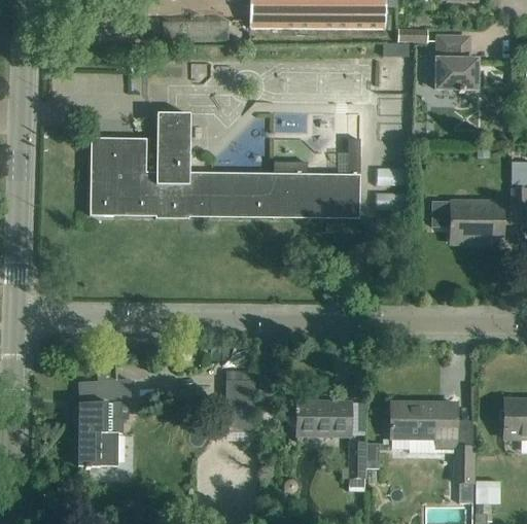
[(249,0),(250,27),(385,27),(384,0),(249,0)]
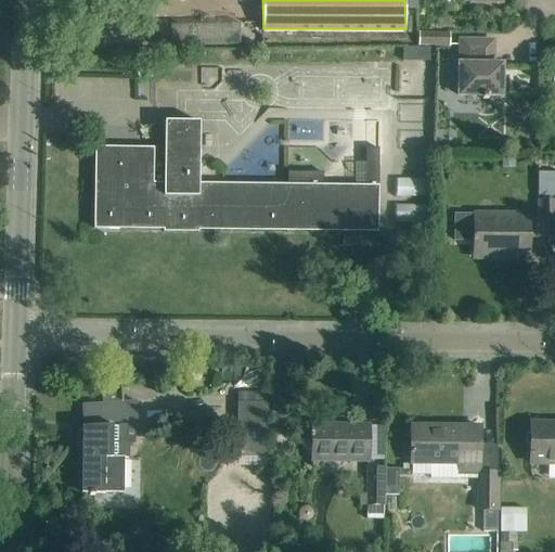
[(446,42),(446,31),(420,30),(420,42),(446,42)]
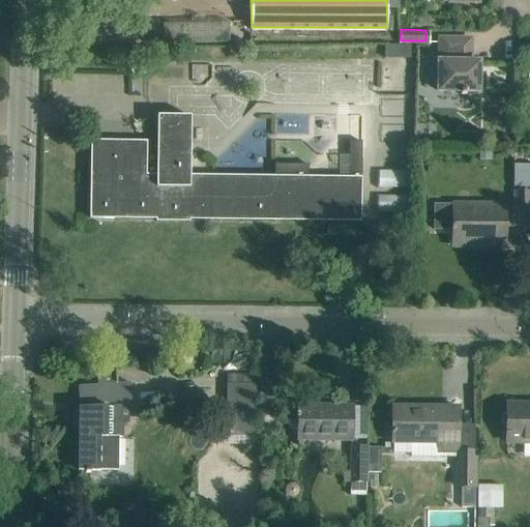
[(471,37),(450,36),(440,36),(440,59),(439,59),(439,89),(462,89),(462,92),(467,92),(467,89),(479,90),(479,60),(467,60),(467,52),(471,52),(471,37)]
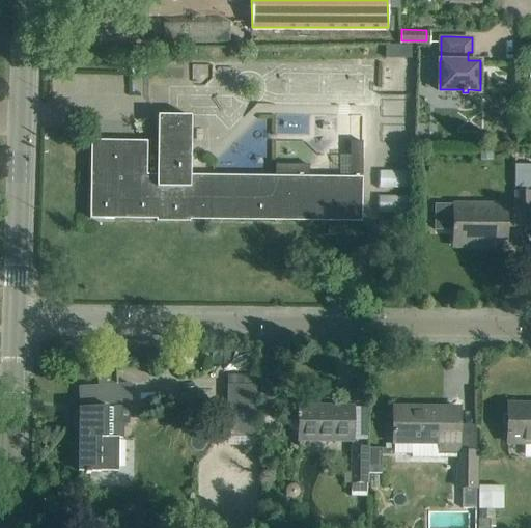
[(192,114),(178,114),(158,114),(158,140),(91,139),(90,217),(157,218),(157,220),(190,220),(190,218),(362,220),(362,174),(191,172),(192,114)]
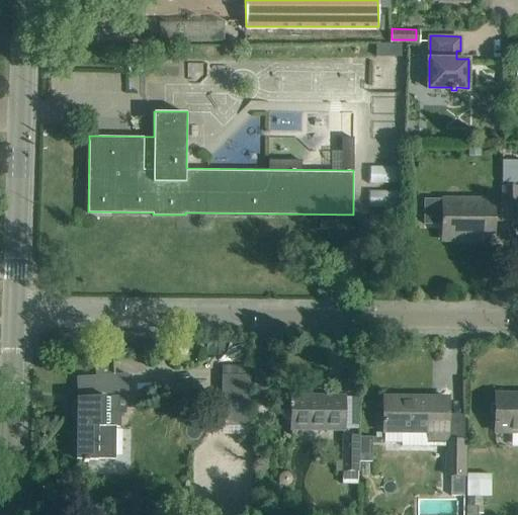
[(341,168),(354,168),(355,136),(342,135),(341,168)]
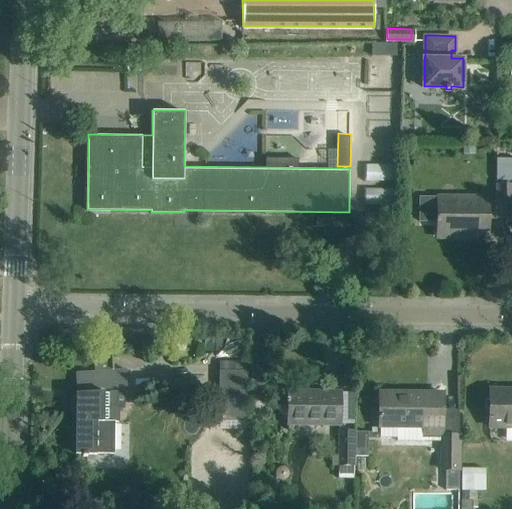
[(474,142),(464,142),(464,152),(474,152),(474,142)]
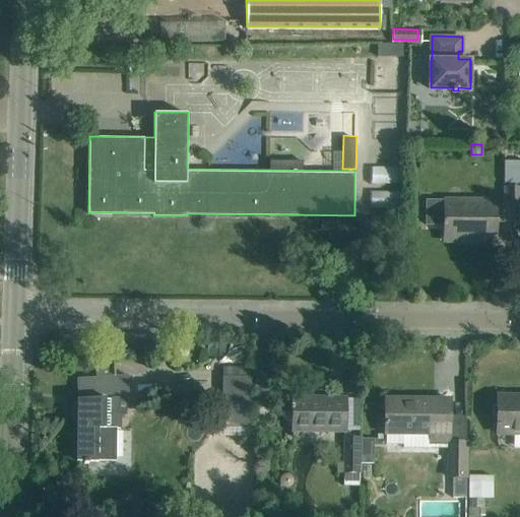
[(402,201),(403,166),(374,166),(374,182),(400,182),(399,201),(402,201)]
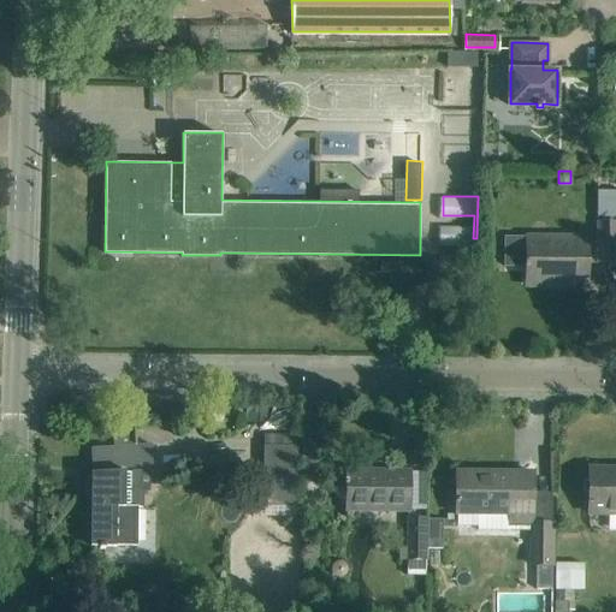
[(615,220),(599,221),(599,260),(615,259),(615,220)]
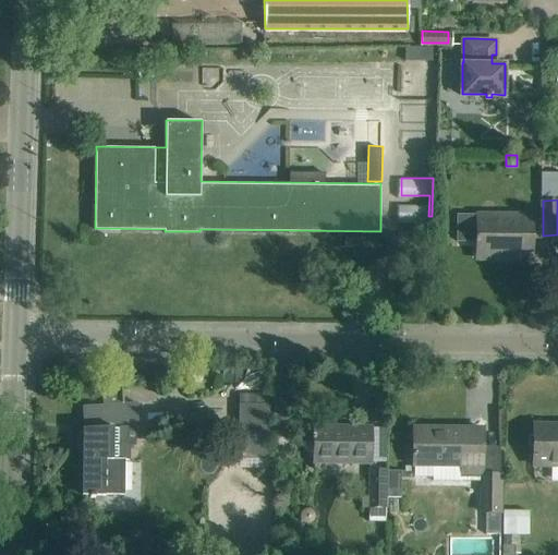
[(458,214),(458,240),(475,240),(477,240),(477,251),(508,251),(508,256),(532,257),(532,236),(532,214),(477,214),(458,214)]
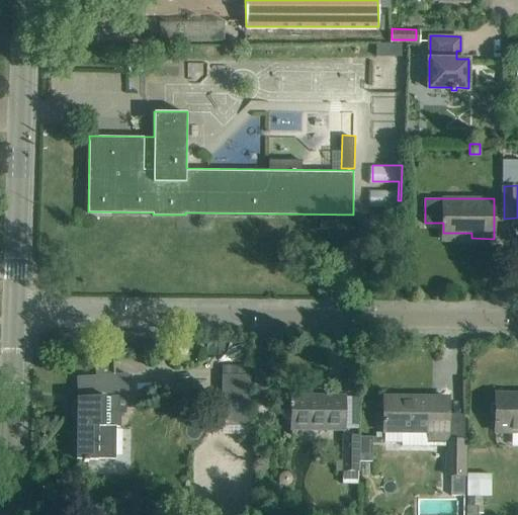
[(97,374),(77,375),(78,397),(77,397),(77,458),(84,458),(84,459),(89,460),(89,458),(96,458),(114,458),(115,425),(121,425),(121,409),(105,409),(105,394),(128,393),(127,372),(114,373),(113,357),(112,357),(112,360),(96,361),(97,374)]
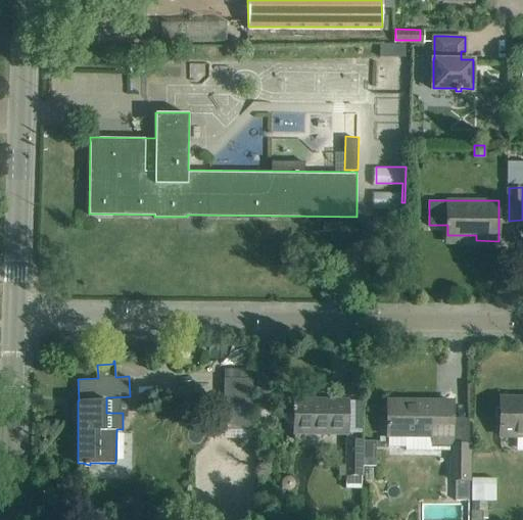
[(255,409),(270,409),(270,372),(256,372),(255,409)]
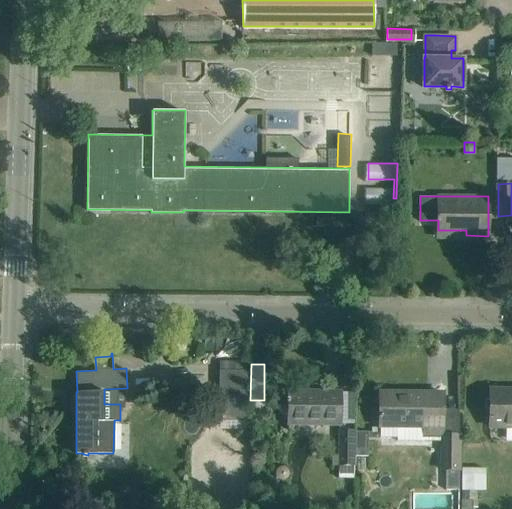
[(247,396),(247,389),(248,369),(220,369),(219,395),(247,396)]
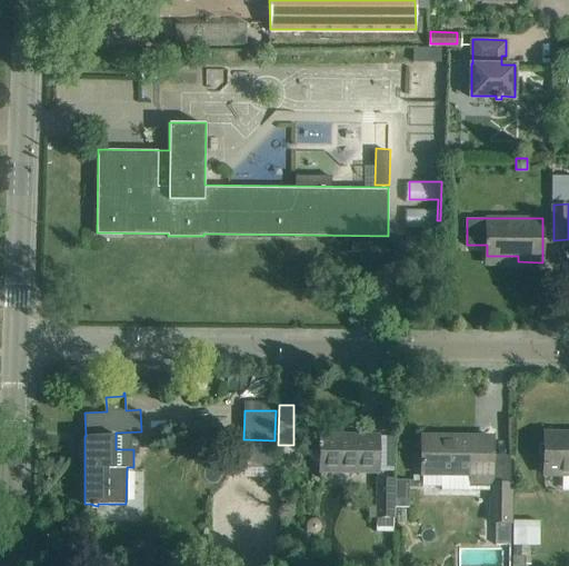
[(319,446),(321,446),(320,468),(378,469),(379,434),(321,434),(321,443),(319,443),(319,446)]
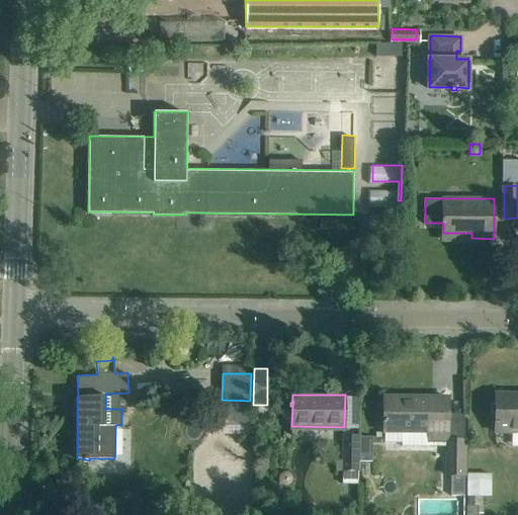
[(384,396),(383,430),(383,439),(403,440),(403,430),(431,431),(431,438),(448,439),(448,397),(384,396)]
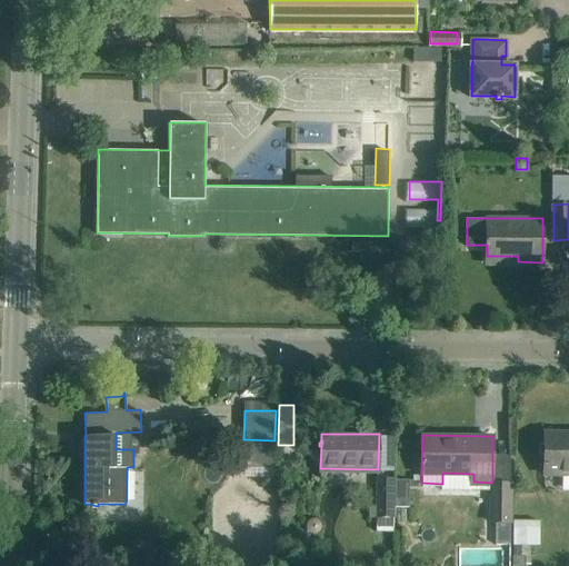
[(568,437),(545,437),(543,459),(543,473),(568,473),(568,437)]
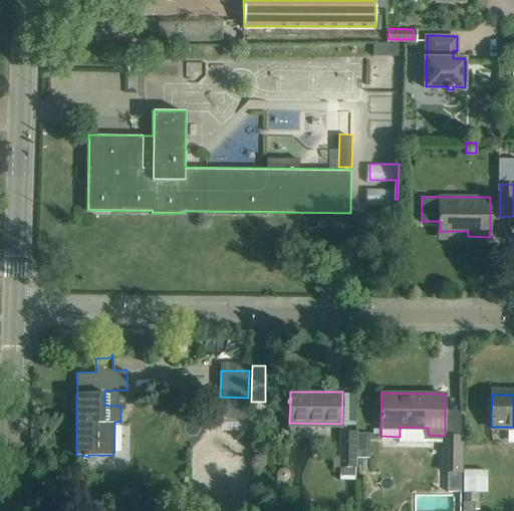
[(357,453),(357,430),(340,430),(340,454),(335,454),(335,467),(357,467),(357,453)]
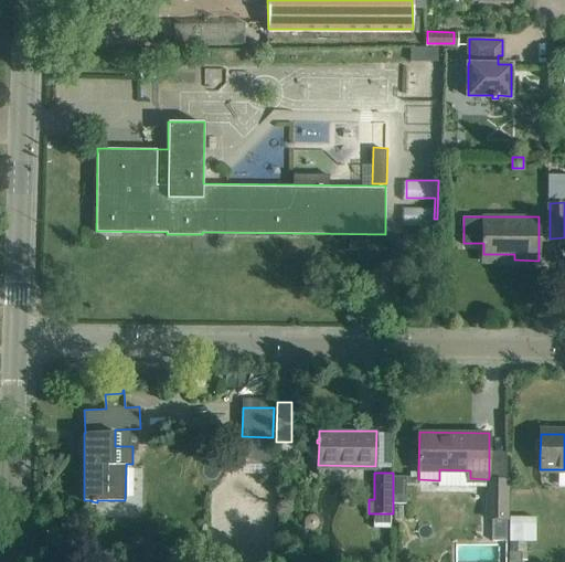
[(408,473),(393,473),(393,498),(408,498),(408,473)]
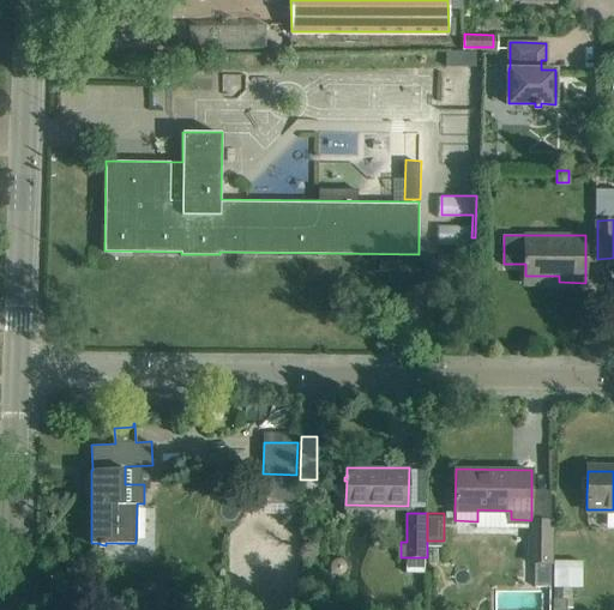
[(553,565),(554,524),(530,523),(529,563),(535,563),(553,565)]
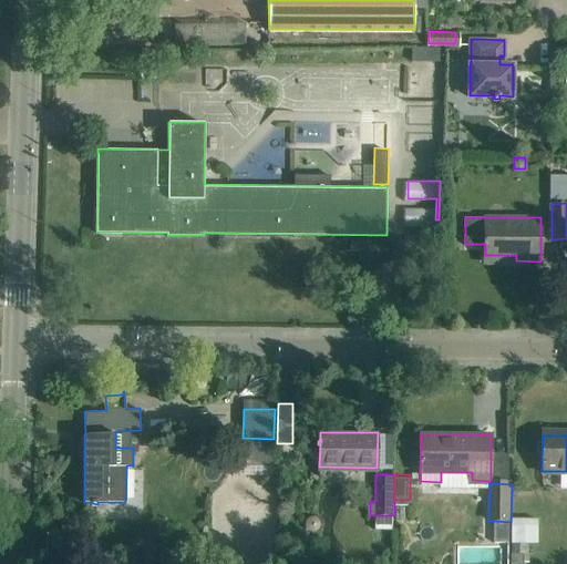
[(514,541),(539,540),(539,514),(513,515),(514,541)]
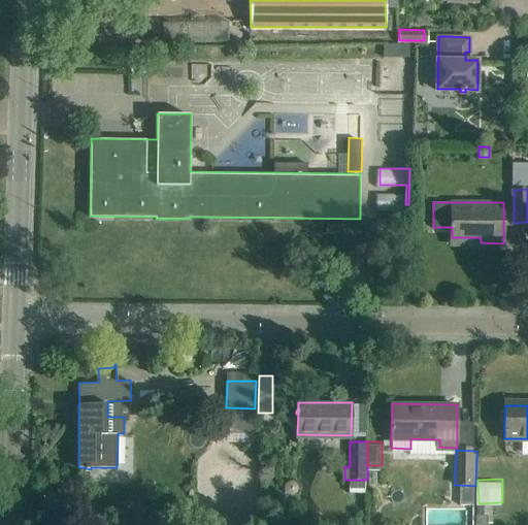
[(460,485),(460,503),(474,503),(475,486),(460,485)]
